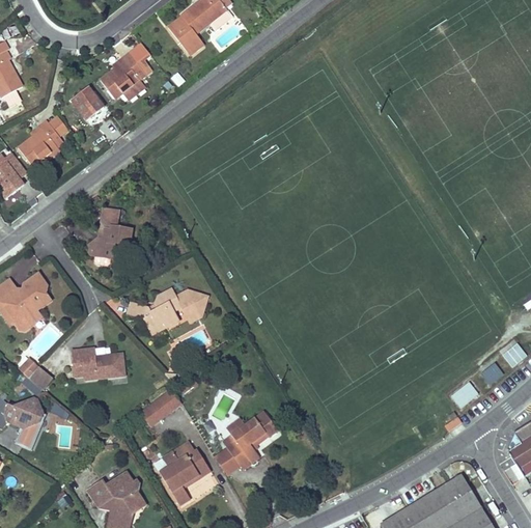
[(168,26),(188,51),(201,40),(196,33),(210,22),(211,23),(228,9),(225,5),(221,0),(199,0),(180,14),(183,16),(168,26)]
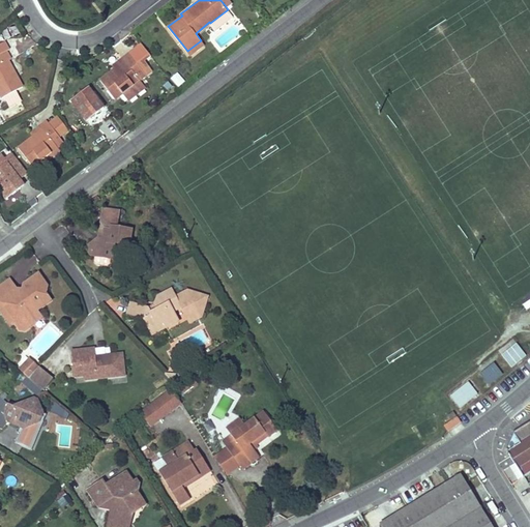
[(228,9),(210,23),(212,26),(230,12),(228,9)]
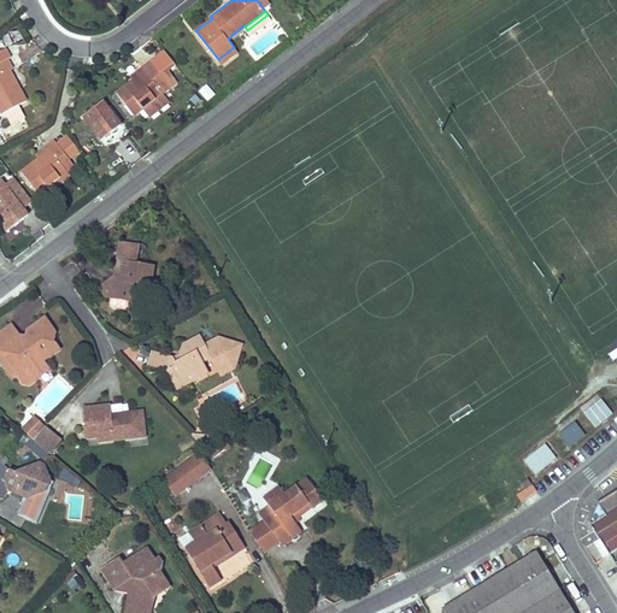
[(0,49),(0,108),(1,112),(4,111),(18,102),(25,99),(10,68),(12,66),(7,57),(11,56),(6,47),(0,49)]
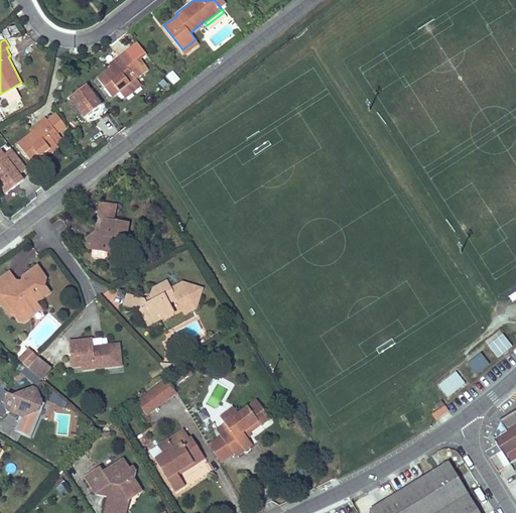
[(196,39),(182,49),(184,52),(199,42),(196,39)]
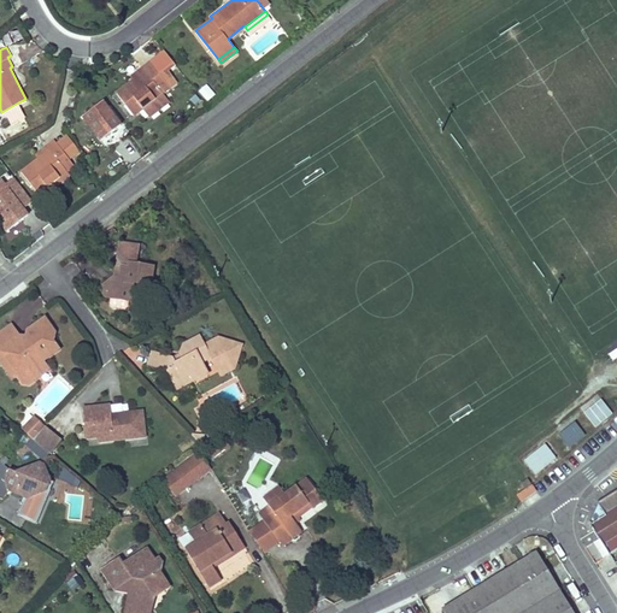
[(145,69),(134,77),(116,90),(134,113),(142,107),(163,92),(177,80),(168,68),(160,74),(150,60),(142,65),(145,69)]
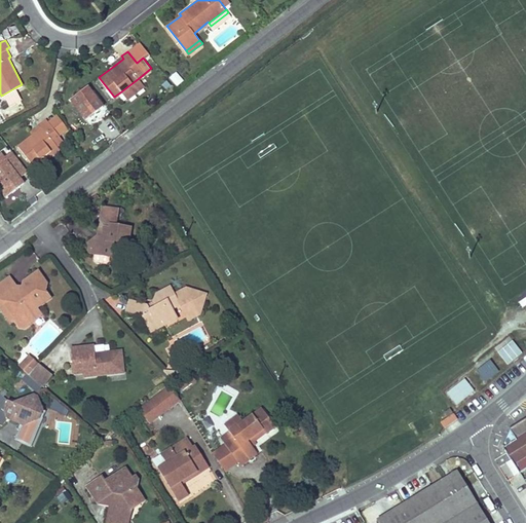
[(121,55),(112,64),(114,66),(123,59),(121,55)]
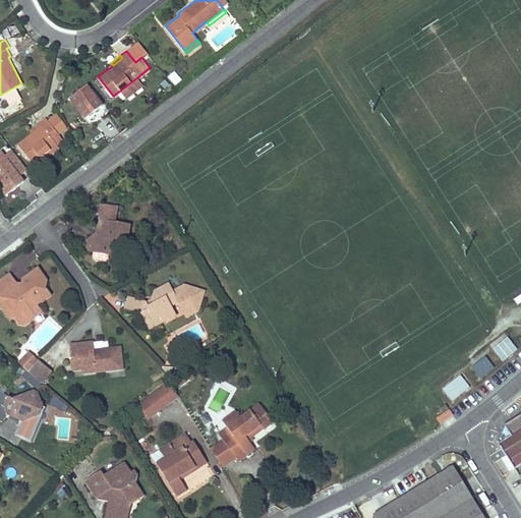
[(137,77),(120,91),(122,94),(139,80),(137,77)]
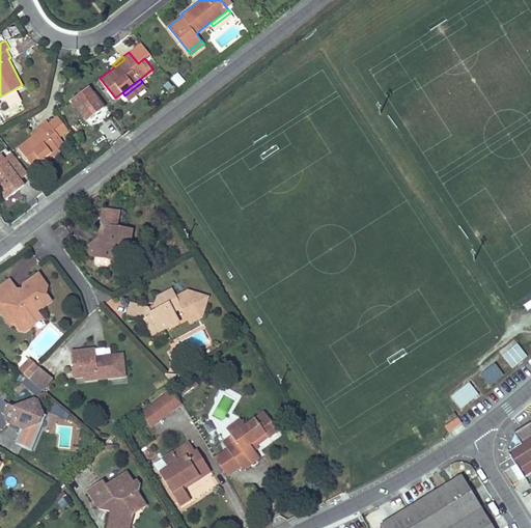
[(88,86),(72,99),(87,119),(104,106),(88,86)]
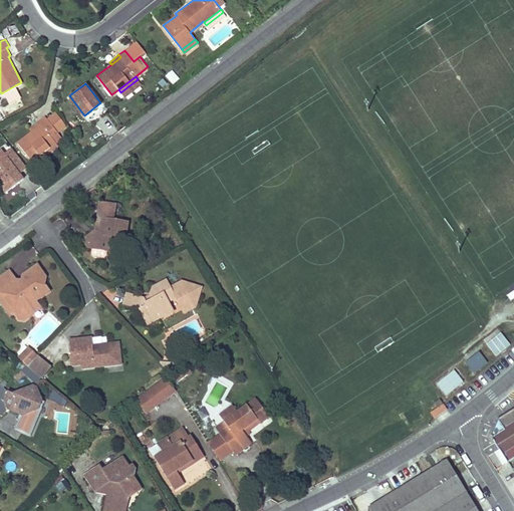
[(15,85),(3,92),(9,102),(20,96),(15,85)]
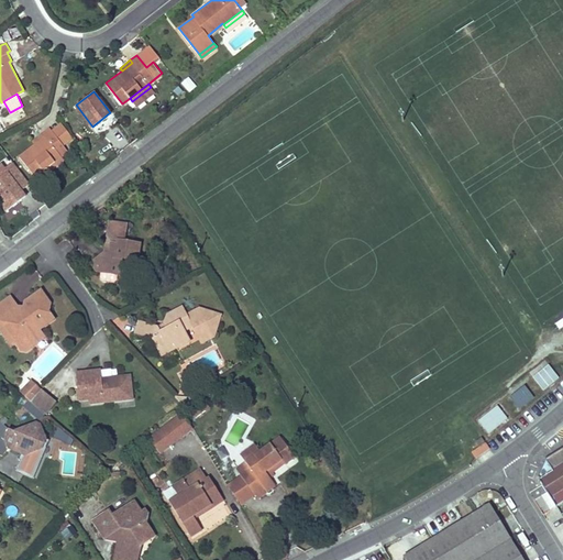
[(61,122),(52,130),(63,143),(72,136),(61,122)]
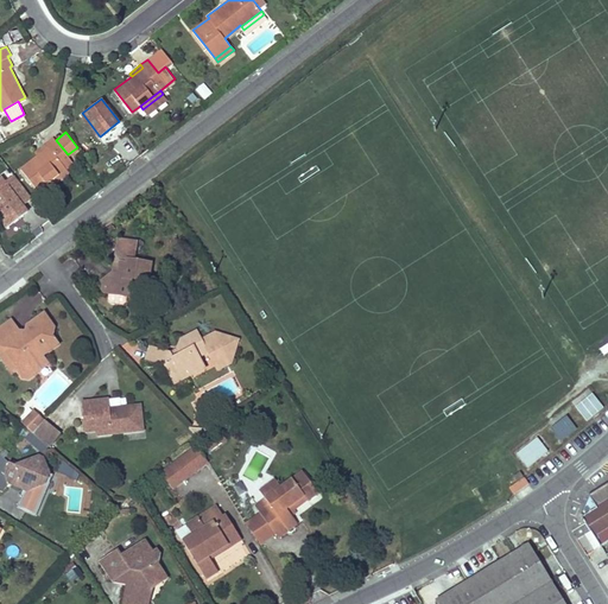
[(49,146),(38,154),(20,166),(38,189),(46,182),(65,167),(73,161),(68,154),(56,140),(54,137),(45,144),(49,146)]
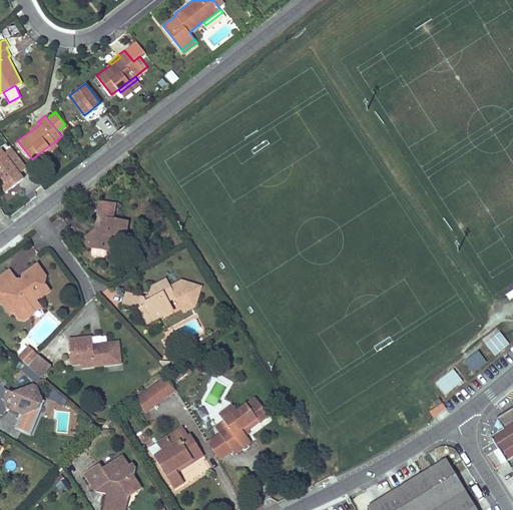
[(38,121),(30,127),(32,130),(41,123),(38,121)]
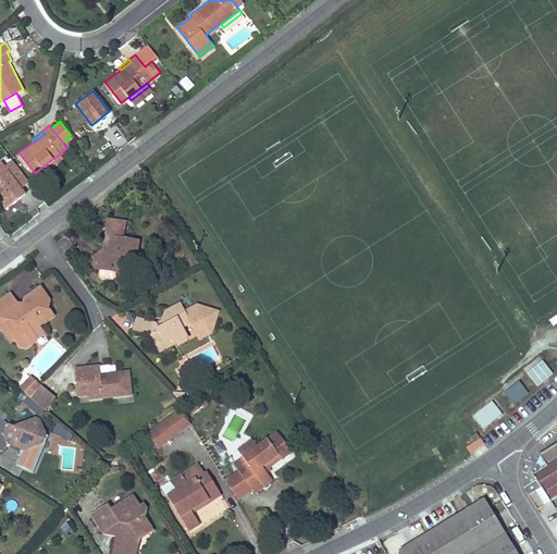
[(60,154),(42,167),(45,170),(53,163),(58,165),(63,161),(63,156),(60,154)]
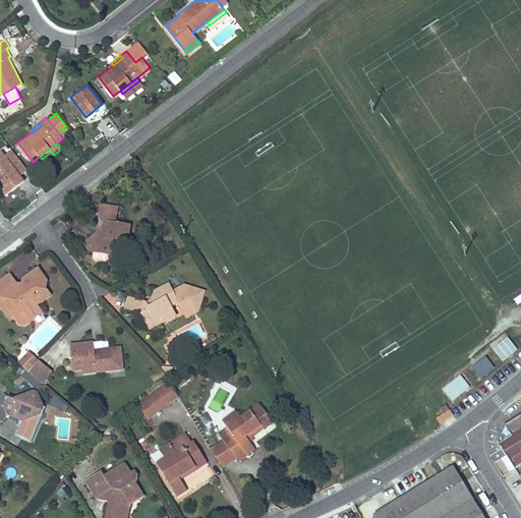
[(29,168),(13,149),(6,154),(2,149),(0,150),(0,185),(4,195),(24,179),(20,175),(29,168)]
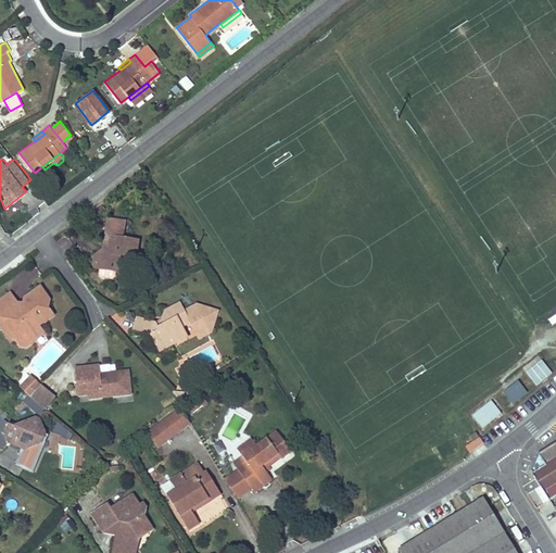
[(98,251),(95,266),(117,269),(122,265),(124,254),(133,256),(136,256),(137,238),(123,236),(125,220),(108,217),(105,234),(110,238),(108,248),(103,248),(98,251)]
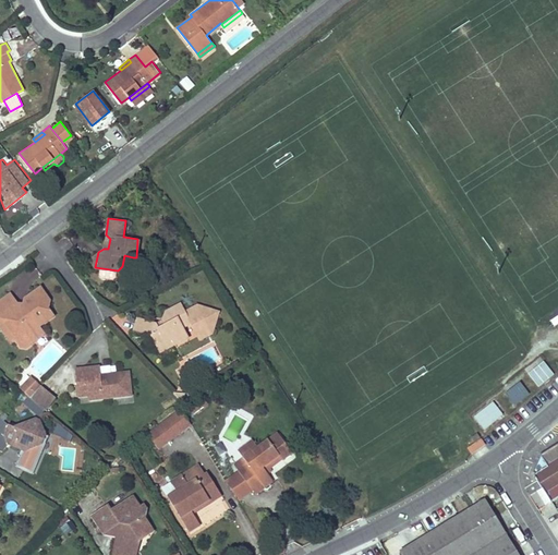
[(124,255),(122,266),(133,257),(124,255)]
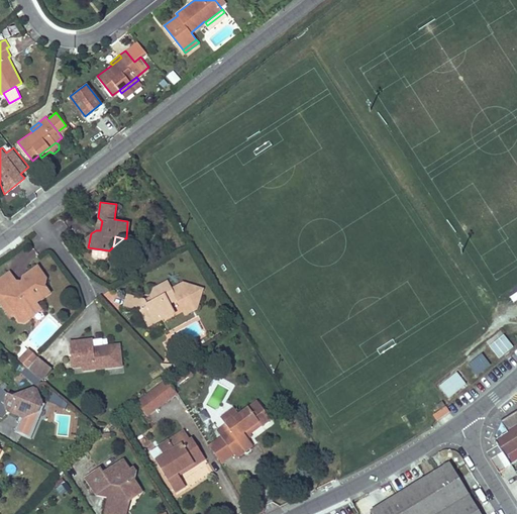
[(0,293),(13,311),(18,308),(23,309),(34,301),(32,299),(46,289),(43,283),(45,282),(46,277),(42,272),(40,274),(35,267),(23,275),(22,280),(21,287),(13,286),(15,279),(9,270),(0,276),(0,293)]
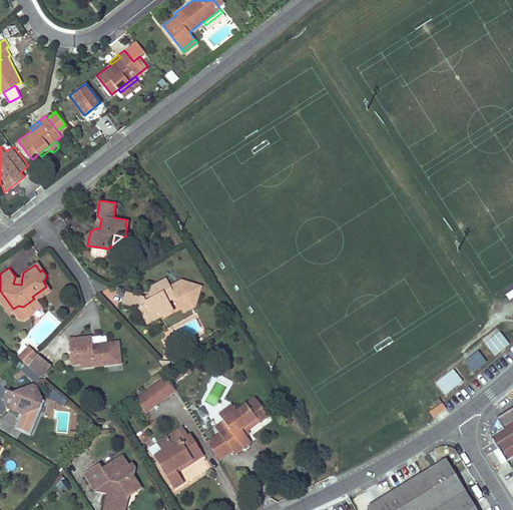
[(138,306),(144,318),(157,311),(159,315),(172,309),(167,300),(174,296),(176,299),(195,305),(200,285),(181,280),(169,285),(165,278),(151,285),(148,293),(143,296),(126,291),(122,302),(138,306)]
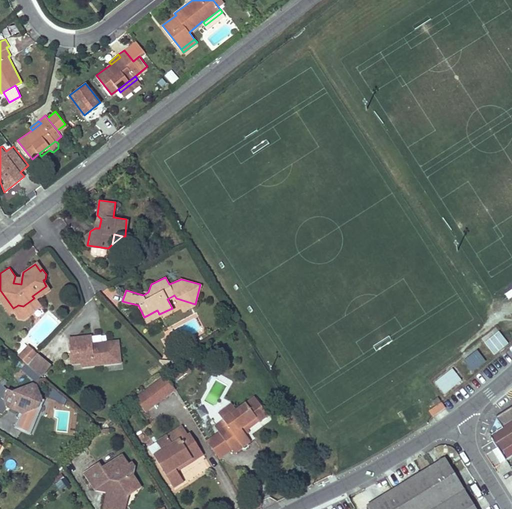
[(46,286),(32,296),(34,298),(48,289),(46,286)]
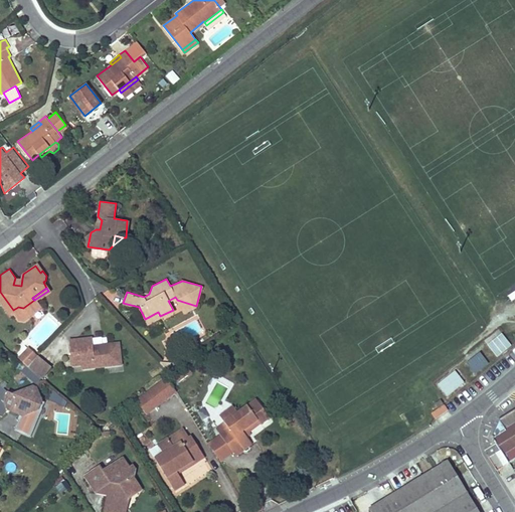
[(0,292),(0,302),(8,314),(13,310),(0,292)]
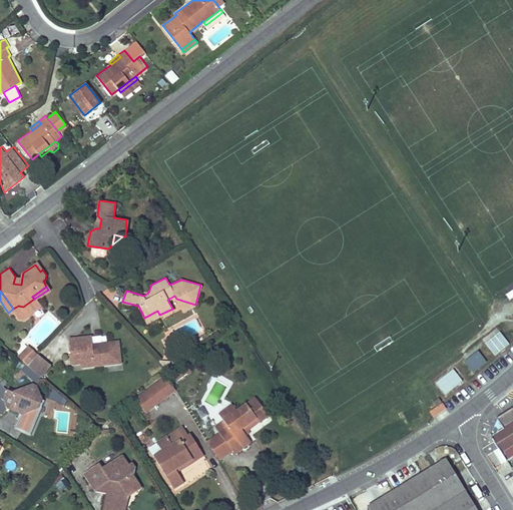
[(18,306),(13,309),(18,318),(23,318),(39,307),(34,299),(23,307),(18,306)]
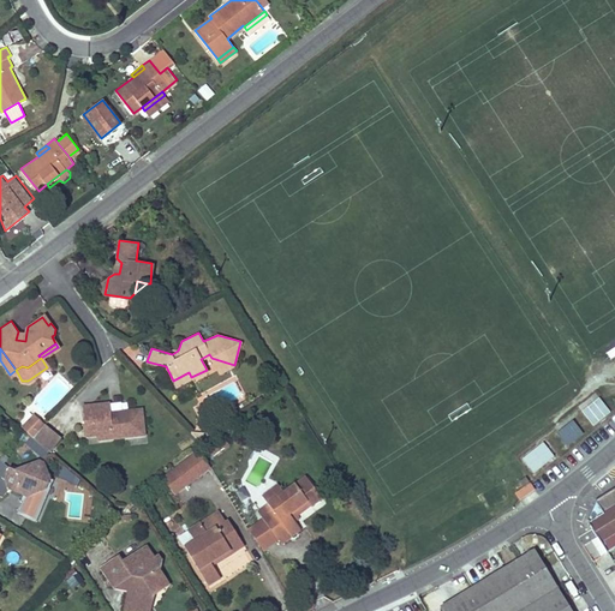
[(234,365),(212,358),(219,371),(234,365)]
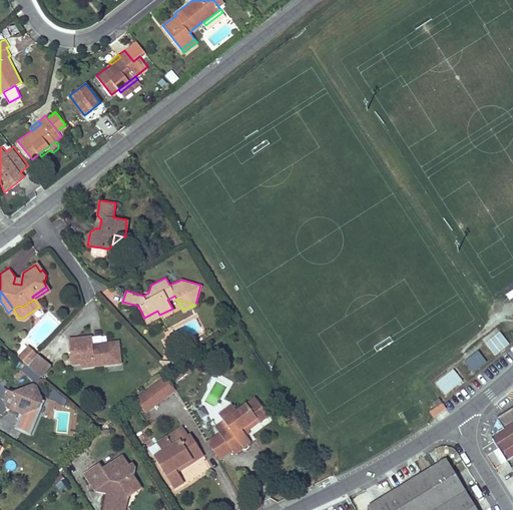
[(157,311),(144,318),(147,322),(159,315),(157,311)]
